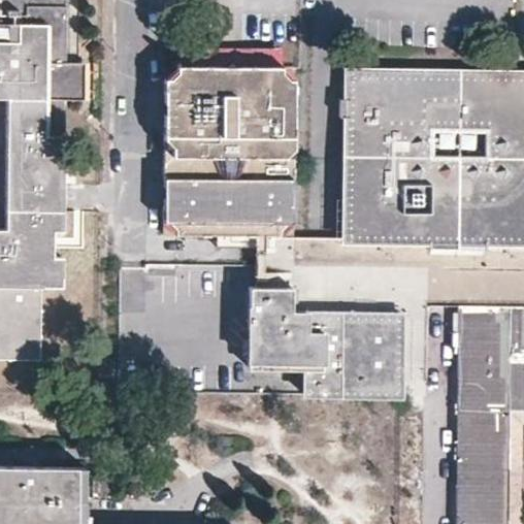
[(64,236),(65,105),(53,105),(53,71),(65,71),(65,0),(0,0),(0,363),(41,364),(41,363),(43,292),(63,292),(64,261),(56,261),(56,236),(64,236)]
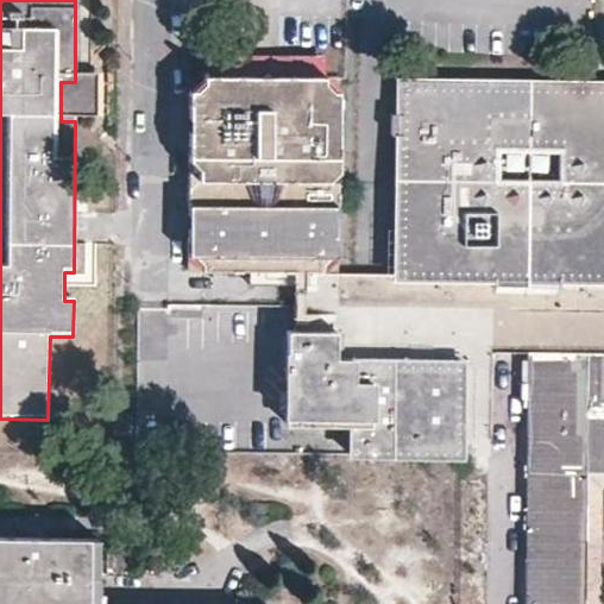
[(396,121),(395,143),(401,143),(402,144),(401,230),(401,280),(402,281),(603,282),(603,79),(469,79),(403,79),(402,121),(396,121)]
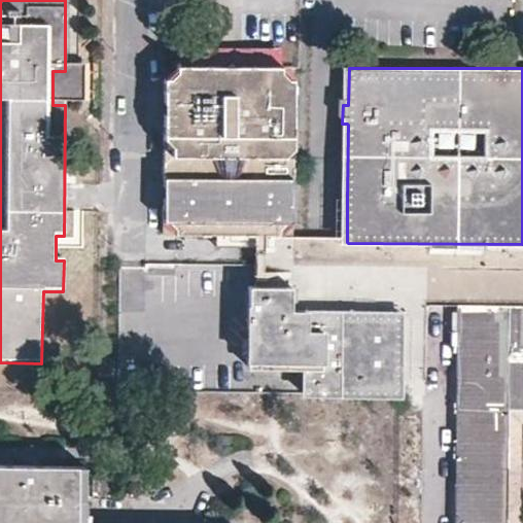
[(96,72),(65,71),(53,71),(53,105),(65,105),(79,105),(96,105),(96,72)]
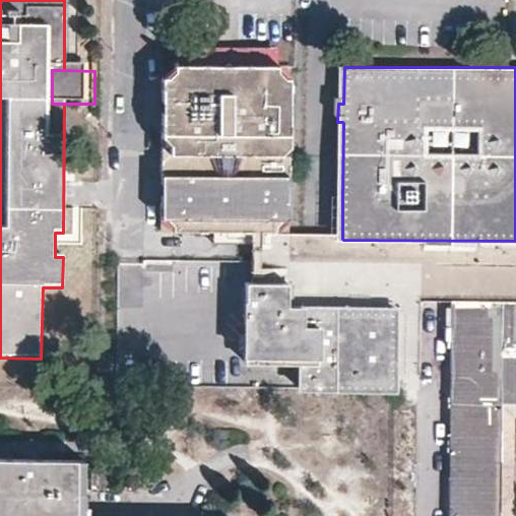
[(166,73),(164,156),(288,158),(291,73),(288,72),(167,71),(166,73)]
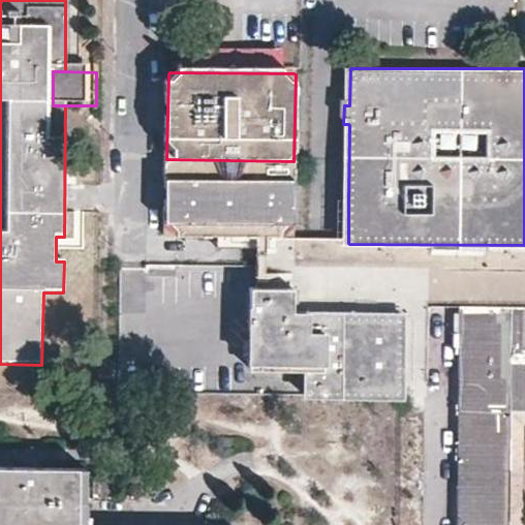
[(164,209),(292,211),(294,161),(166,159),(165,159),(165,191),(164,209)]
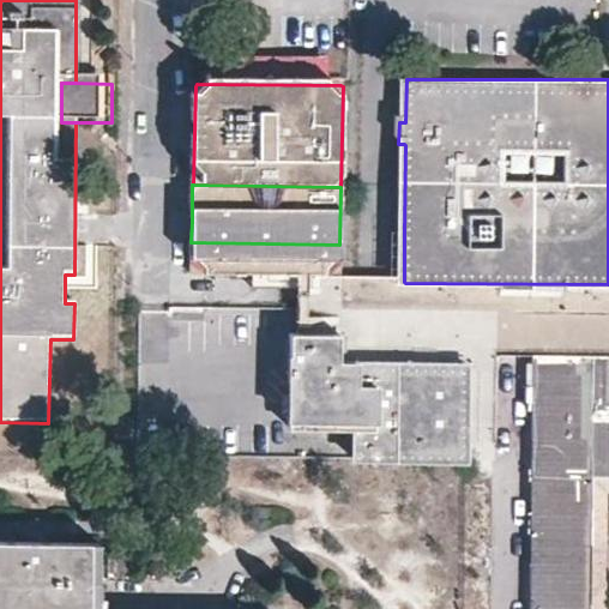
[(339,283),(339,245),(191,242),(191,282),(296,283),(339,283)]
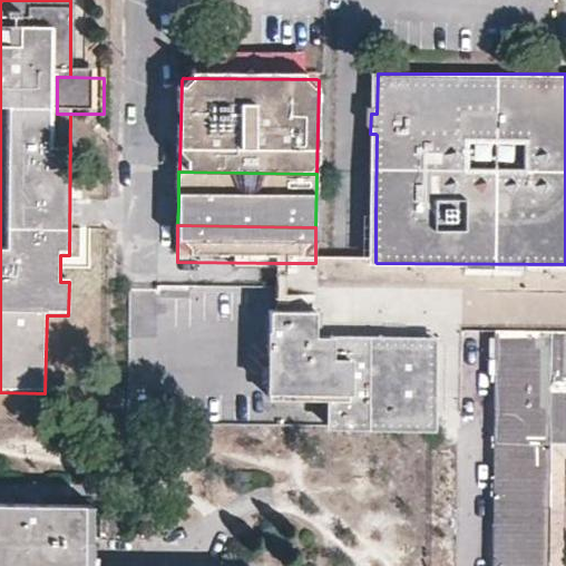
[(319,311),(319,290),(319,263),(315,263),(275,263),(274,311),(319,311)]
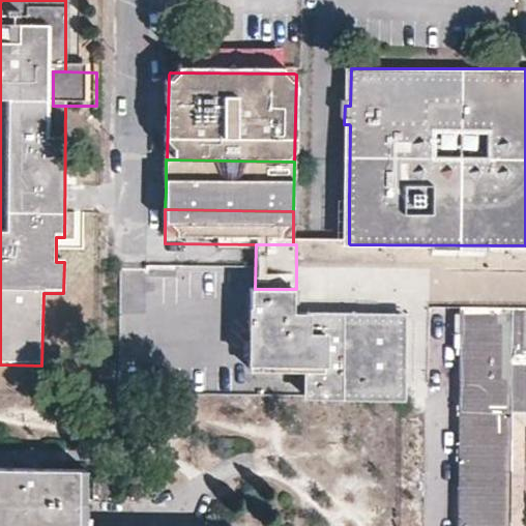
[(296,269),(317,269),(328,244),(296,244),(296,269)]
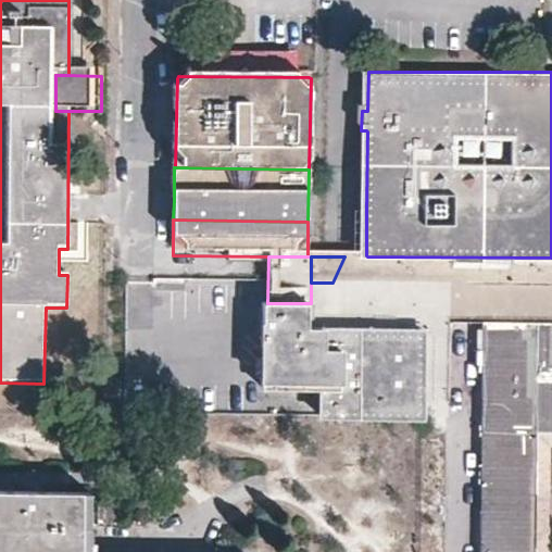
[(333,283),(364,283),(365,256),(345,256),(333,283)]
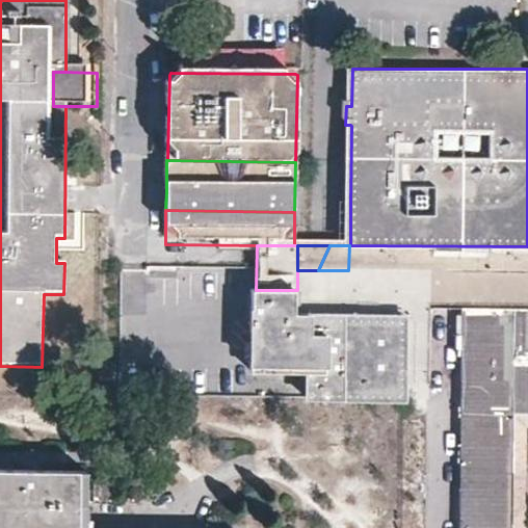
[(306,399),(404,399),(404,381),(405,317),(296,316),(297,300),(297,290),(256,290),(252,290),(251,370),(271,371),(307,372),(306,399)]
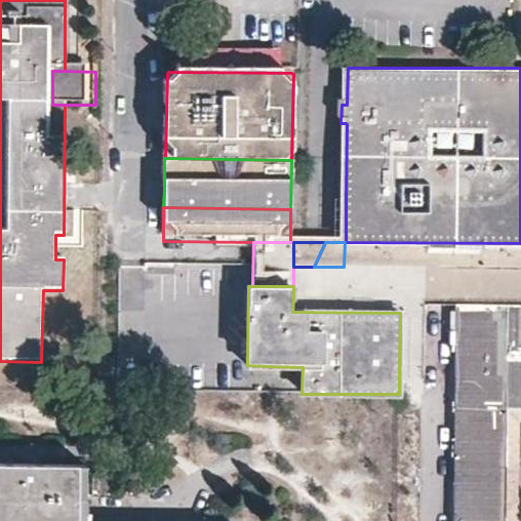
[(520,301),(456,301),(454,425),(453,520),(504,520),(506,409),(520,409),(520,301)]
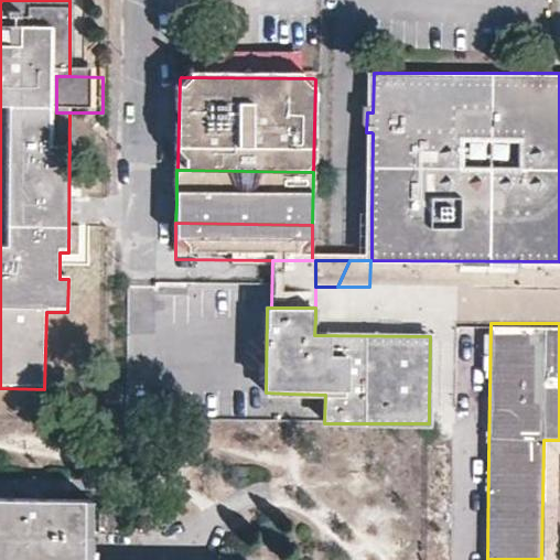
[(559,559),(559,440),(544,440),(541,559),(559,559)]
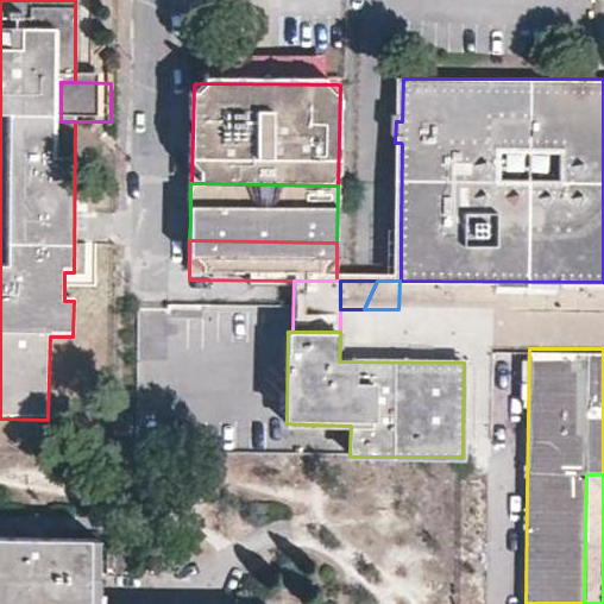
[(87,603),(89,533),(48,533),(0,530),(0,603),(87,603)]
